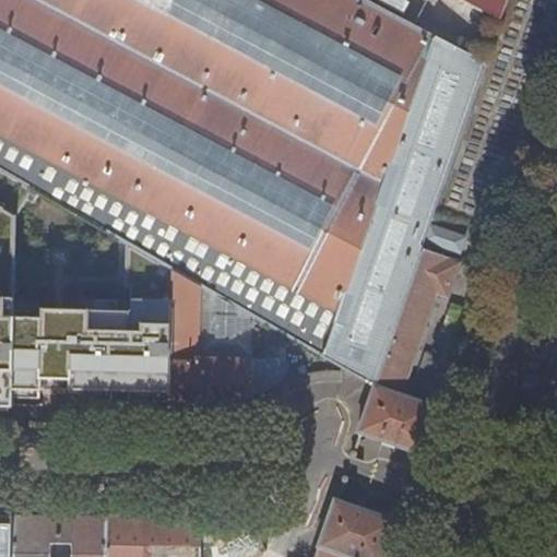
[(201,283),(253,313),(342,364),(372,381),(428,223),(485,59),(372,0),(0,0),(0,166),(19,177),(72,209),(172,265),(201,283)]
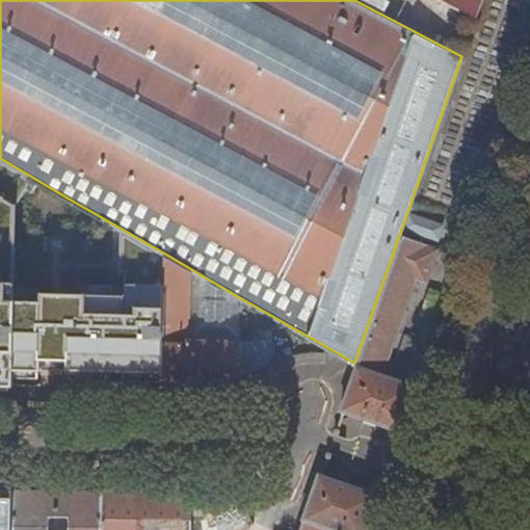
[(447,0),(476,15),(480,0),(447,0)]
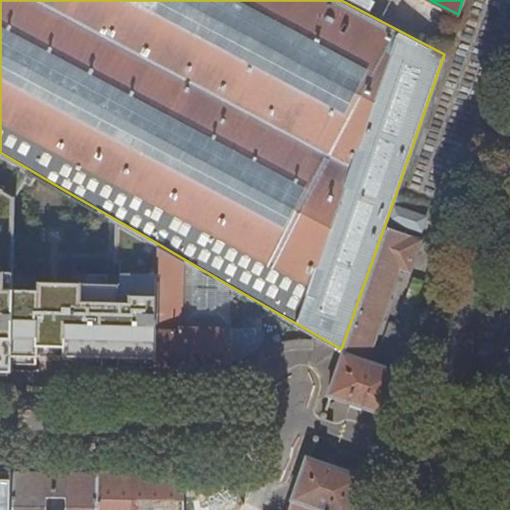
[(423,216),(392,204),(389,215),(420,226),(423,216)]
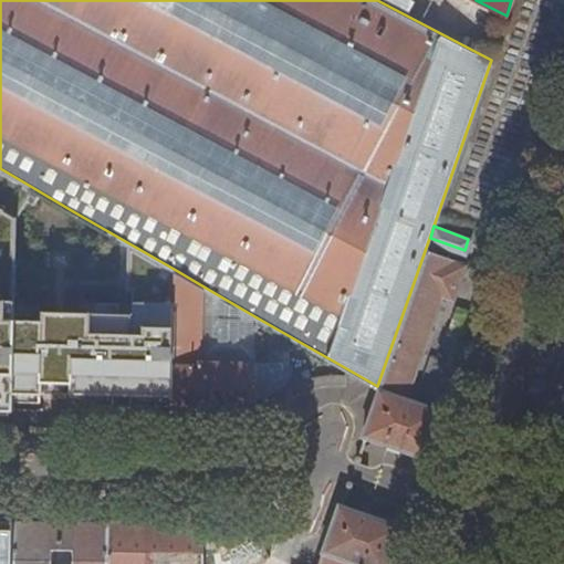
[(390,361),(414,368),(441,291),(453,295),(463,264),(426,250),(387,359),(390,361)]
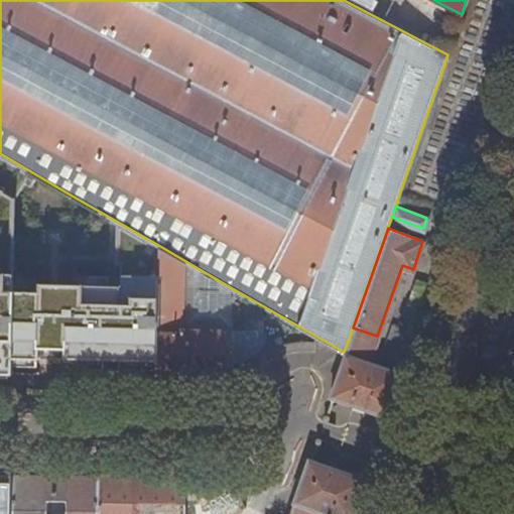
[(315,336),(234,289),(233,329),(183,327),(185,261),(158,245),(155,374),(232,376),(235,373),(251,360),(270,349),(289,343),(304,340),(314,340),(315,336)]
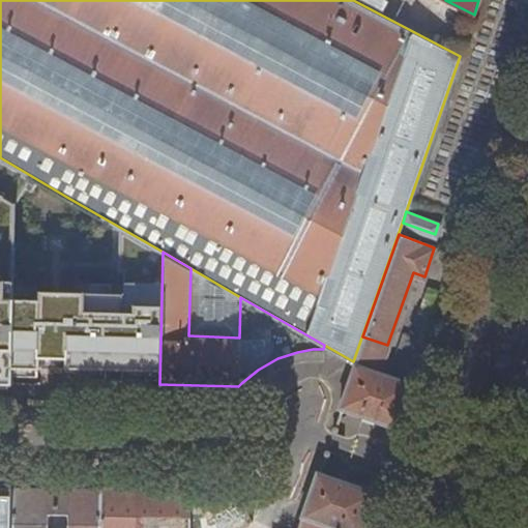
[(378,372),(387,345),(365,338),(362,336),(353,362),(356,363),(378,372)]
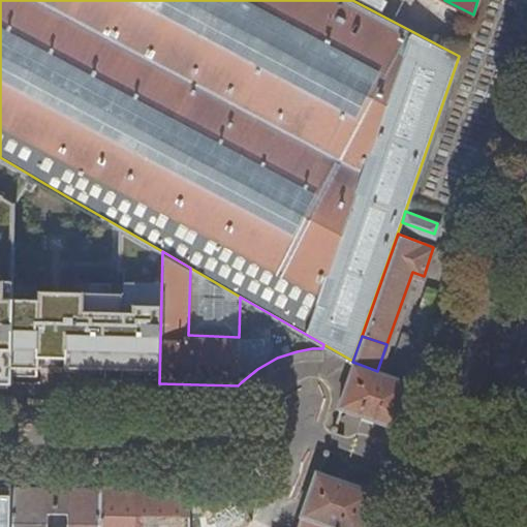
[(355,363),(352,362),(338,404),(398,426),(413,384),(377,371),(355,363)]
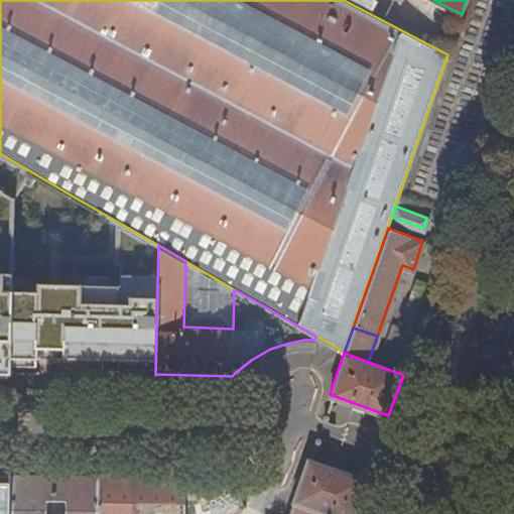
[(353,513),(366,479),(307,460),(302,474),(287,513),(315,513),(317,511),(327,513),(353,513)]
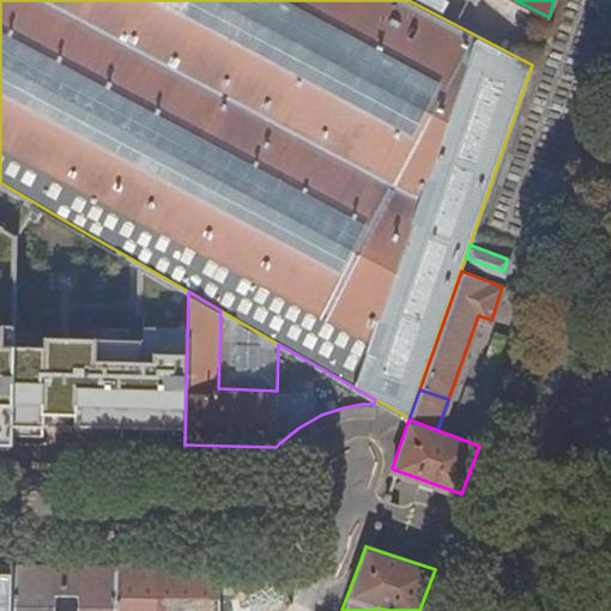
[(0,610),(12,610),(13,563),(0,562),(0,610)]
